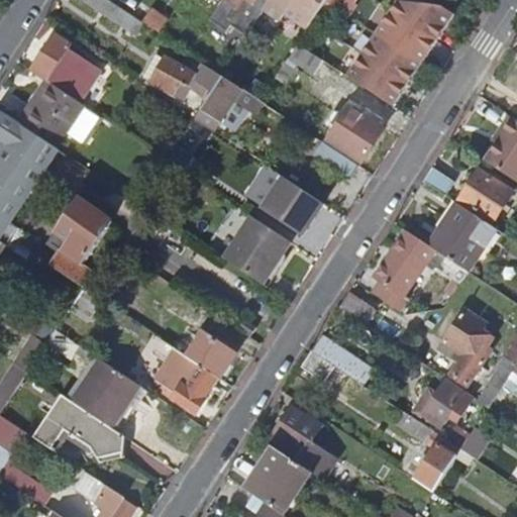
[(78,0),(109,21),(118,9),(104,0),(78,0)]
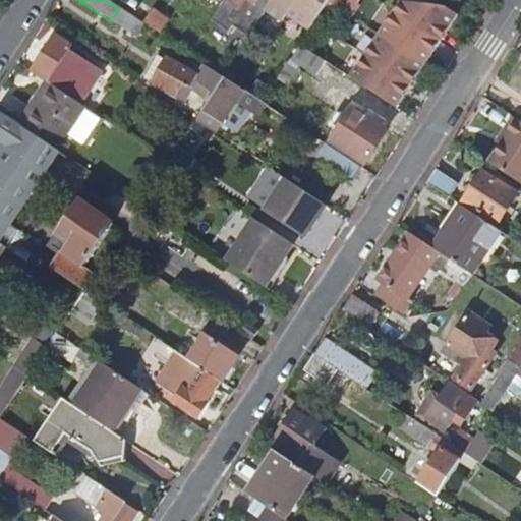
[(141,19),(139,23),(157,35),(167,20),(135,0),(124,0),(121,5),(141,19)]
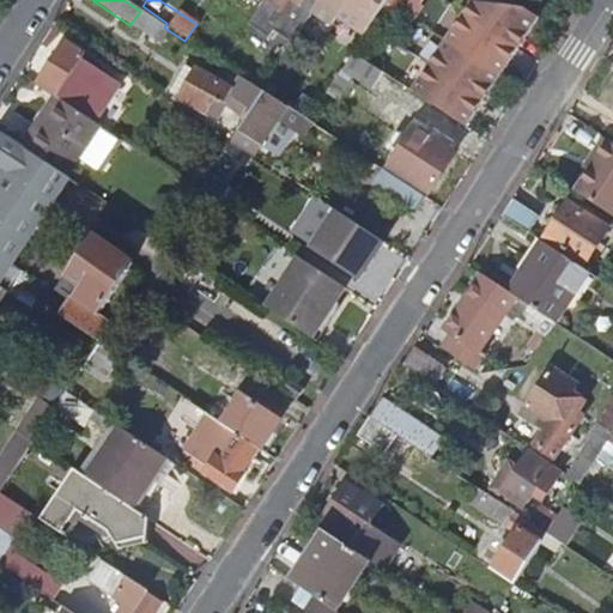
[(311,11),(317,0),(262,0),(280,12),(287,0),(289,0),(299,7),(301,5),(311,11)]
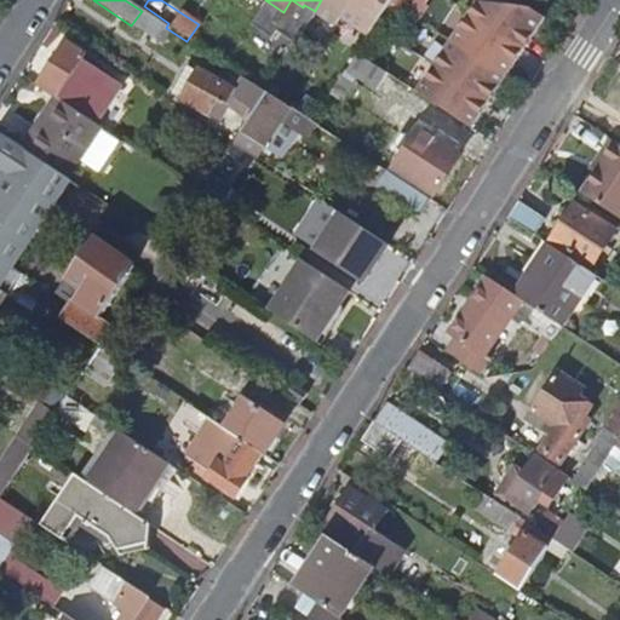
[(321,0),(315,11),(334,26),(340,17),(351,0),(321,0)]
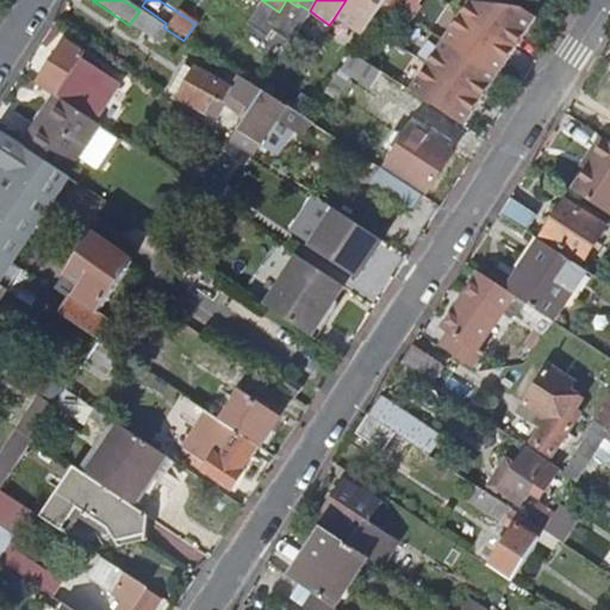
[(383,0),(346,0),(335,17),(360,35),(363,30),(381,4),(383,1),(383,0)]
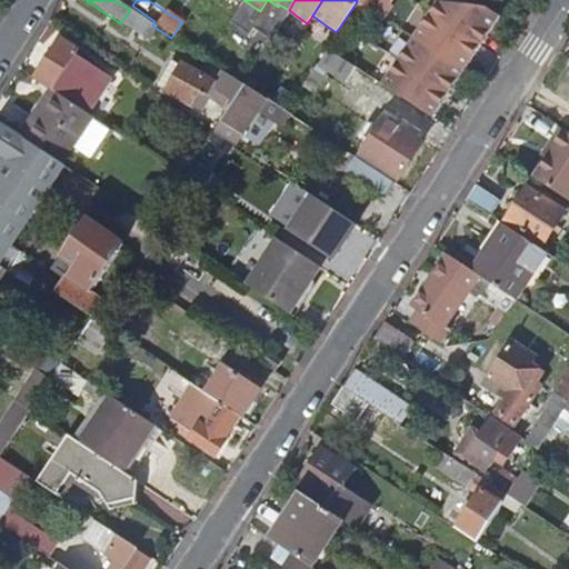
[(370,10),(376,0),(357,0),(357,1),(370,10)]
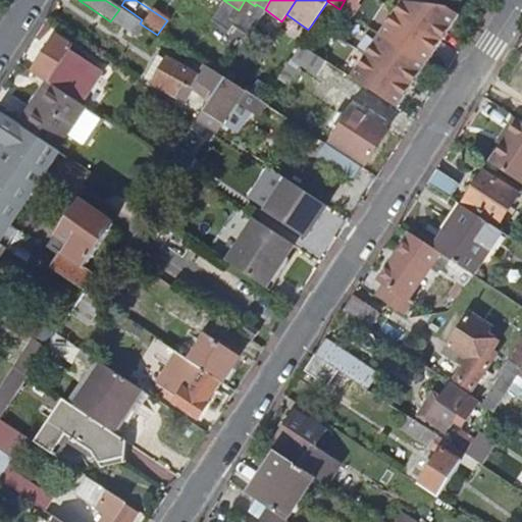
[(400,1),(350,77),(395,107),(401,98),(395,94),(411,68),(418,72),(430,53),(424,49),(440,23),(448,28),(456,14),(445,6),(400,1)]
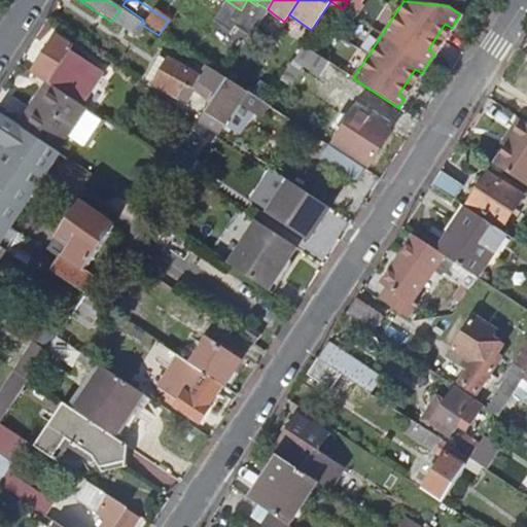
[(53,35),(28,71),(44,82),(77,104),(99,71),(67,50),(69,46),(53,35)]
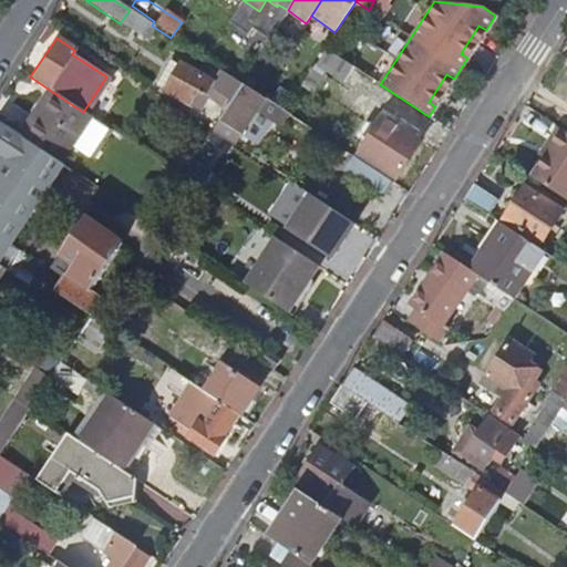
[(343,83),(353,68),(325,48),(301,83),(311,89),(323,71),(343,83)]
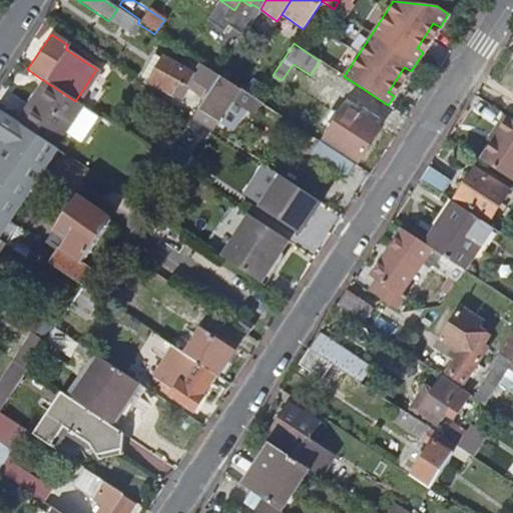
[(214,78),(197,66),(191,76),(163,58),(158,58),(152,54),(137,76),(175,101),(184,88),(194,101),(200,93),(203,94),(214,78)]
